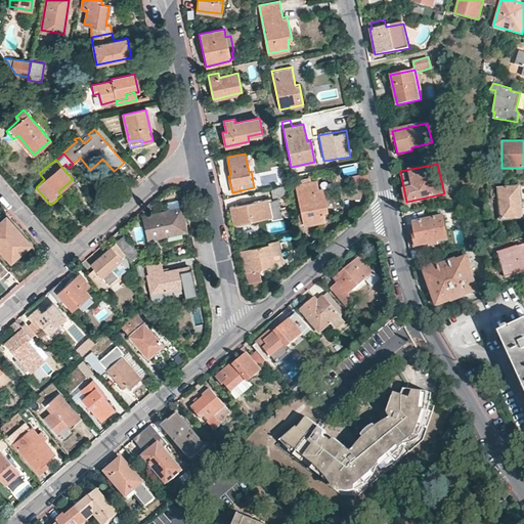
[(367,177),(367,173),(351,176),(353,187),(369,183),(367,177)]
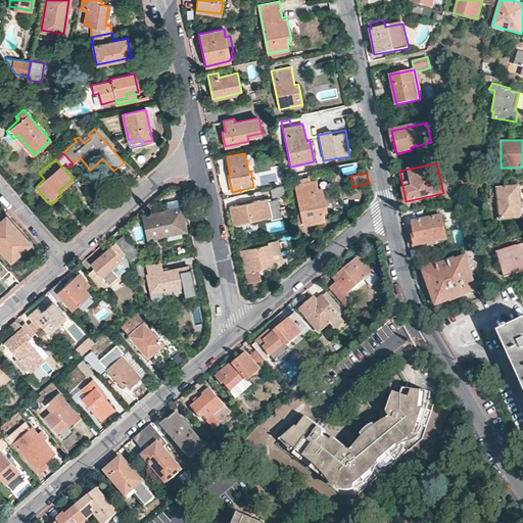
[(316,180),(294,185),(302,225),(324,220),(322,210),(327,209),(322,187),(317,189),(316,180)]
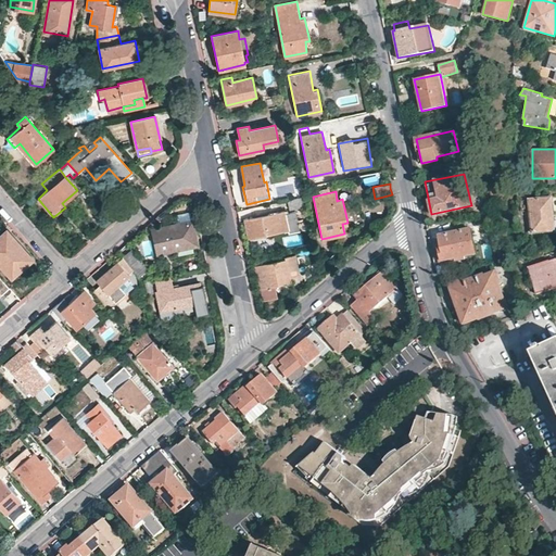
[(302,198),(288,201),(290,210),(304,206),(302,198)]
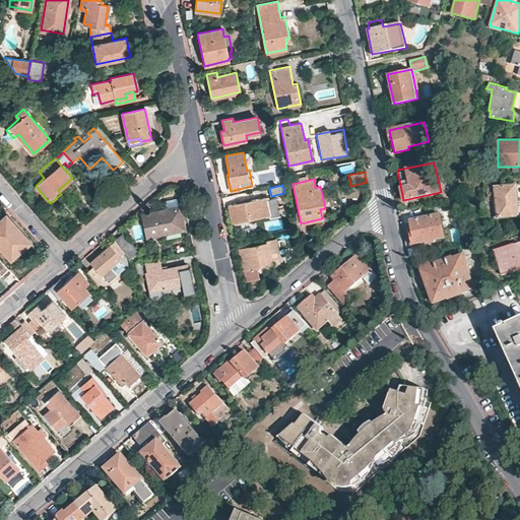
[(516,185),(495,187),(499,217),(519,215),(516,185)]
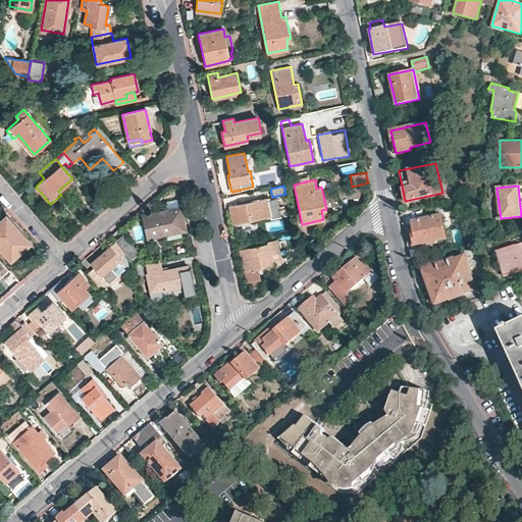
[(266,198),(229,206),(233,224),(269,217),(270,219),(281,217),(277,198),(267,201),(266,198)]
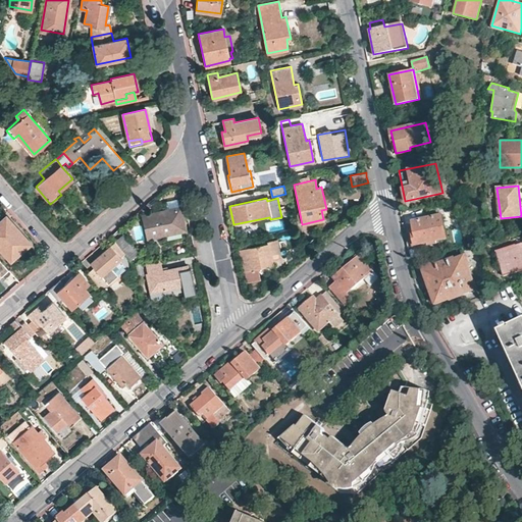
[(167,207),(177,205),(176,199),(166,201),(167,207)]
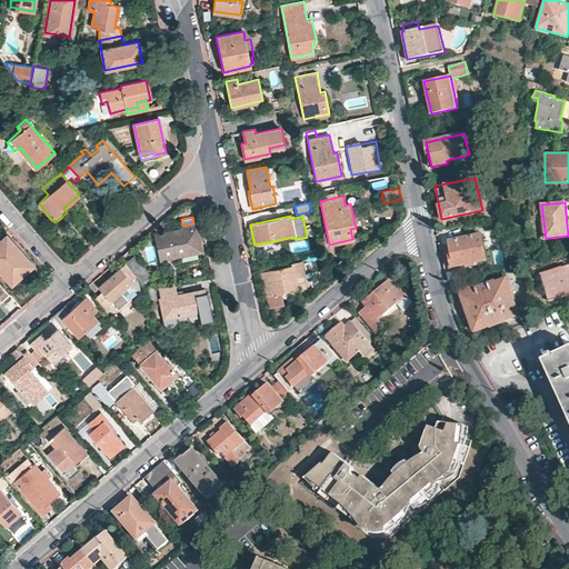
[(196,226),(155,235),(160,260),(201,251),(196,226)]
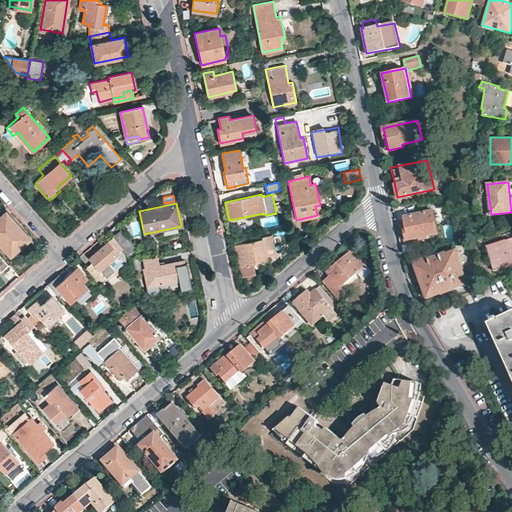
[(433,210),(404,217),(406,227),(404,228),(406,240),(438,233),(433,210)]
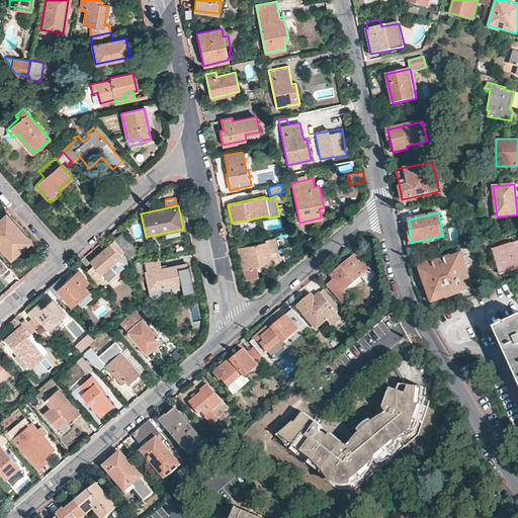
[(6,216),(0,221),(0,244),(9,255),(27,240),(6,216)]
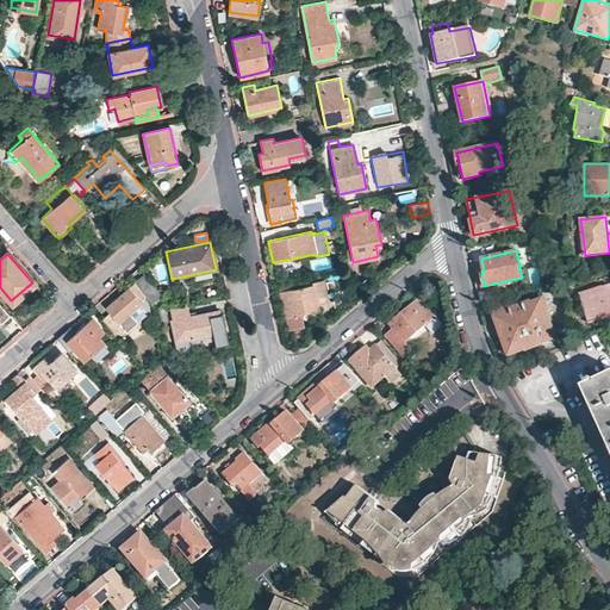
[(145,273),(134,282),(151,304),(162,294),(145,273)]
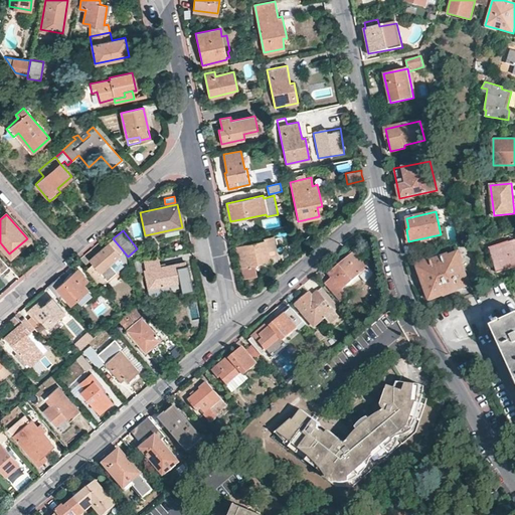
[(255,242),(246,244),(245,238),(235,240),(236,246),(240,268),(242,267),(244,277),(256,275),(254,265),(269,262),(268,256),(276,255),(272,236),(255,239),(255,242)]
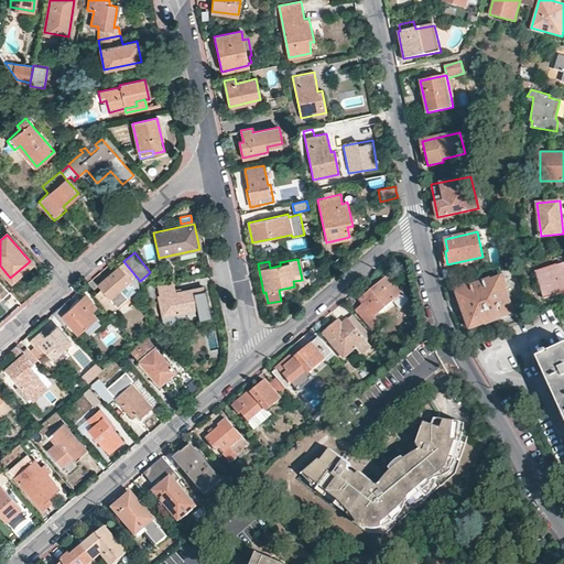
[(556,264),(537,272),(546,299),(563,291),(563,264),(557,267),(556,264)]
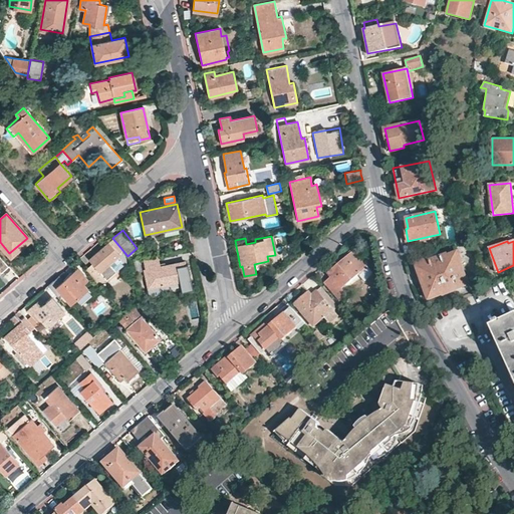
[(92,263),(84,270),(98,285),(106,278),(107,279),(117,270),(109,261),(118,254),(109,242),(88,259),(92,263)]
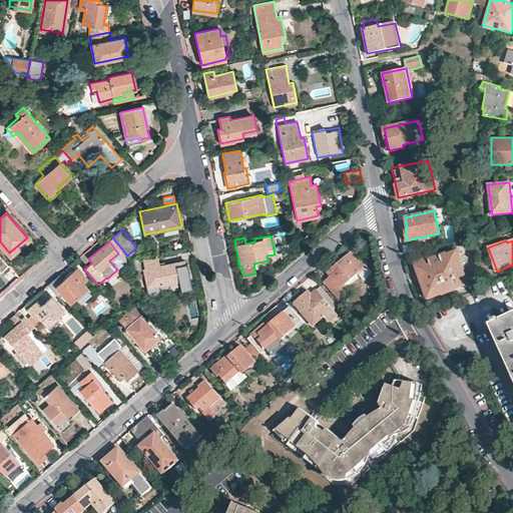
[(342,288),(358,274),(367,266),(353,249),(327,272),(330,276),(324,282),(340,300),(347,293),(342,288)]
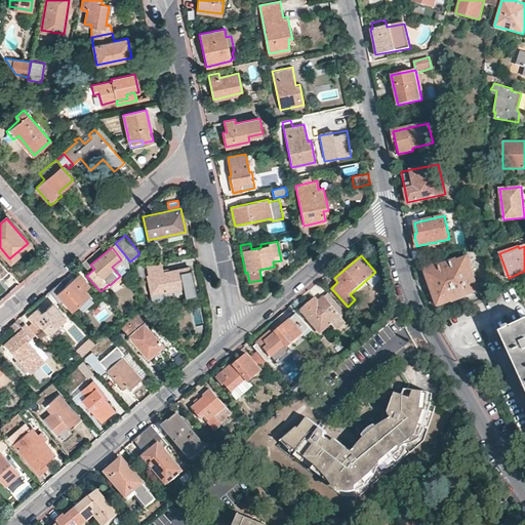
[(436,265),(423,269),(438,306),(479,290),(471,269),(471,268),(468,257),(457,261),(456,259),(437,267),(436,265)]
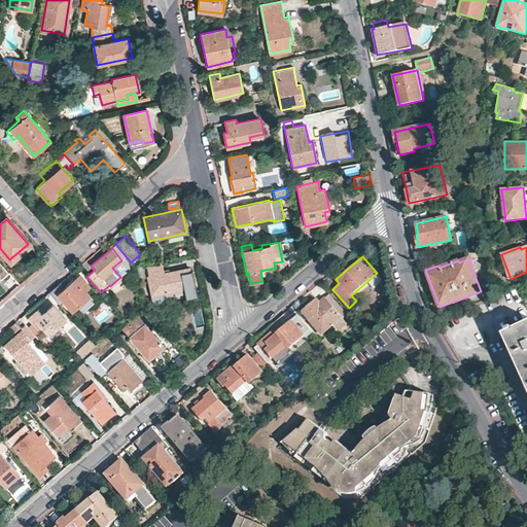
[(162,265),(146,269),(153,302),(169,299),(168,290),(191,285),(187,269),(164,274),(162,265)]
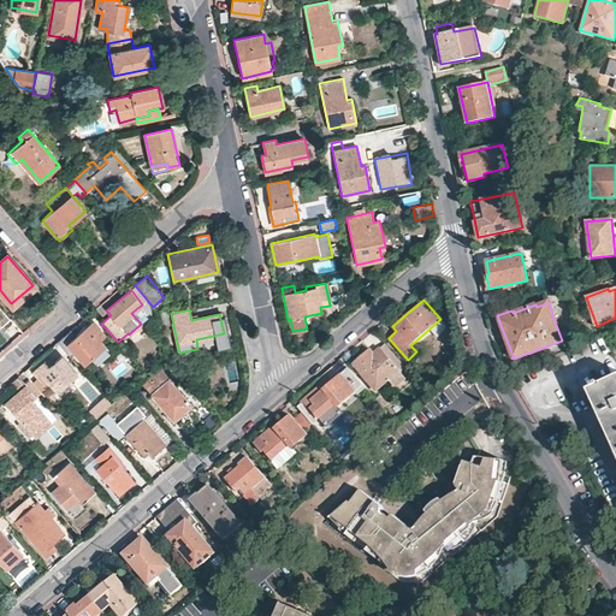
[(167,311),(159,313),(161,326),(170,324),(167,311)]
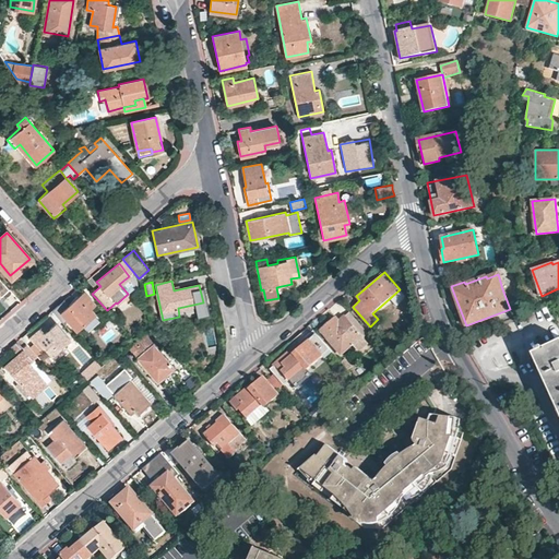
[(400,289),(390,298),(396,306),(406,297),(400,289)]
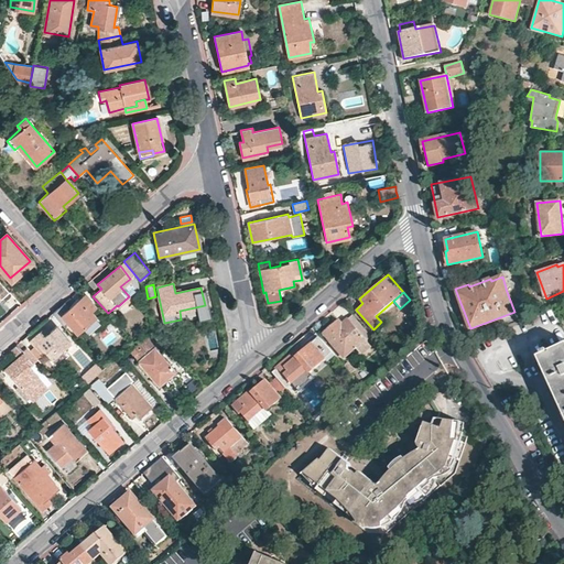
[(85,294),(62,314),(78,333),(84,327),(88,332),(100,321),(91,311),(96,307),(85,294)]
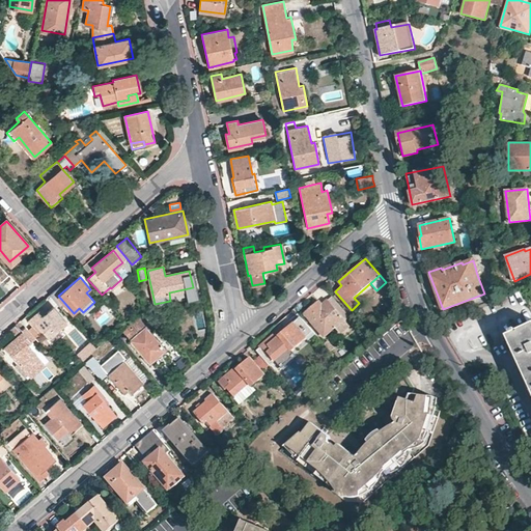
[(351,324),(329,299),(323,304),(319,300),(305,312),(325,335),(336,326),(342,332),(351,324)]
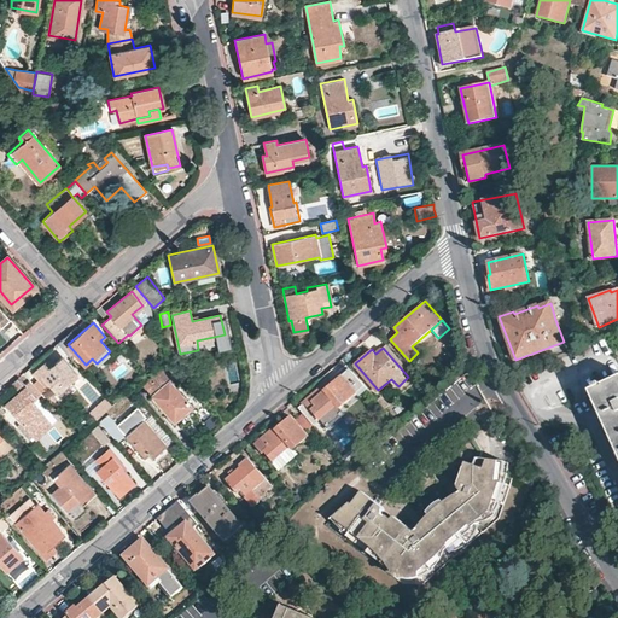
[(140,351),(133,357),(146,373),(153,367),(140,351)]
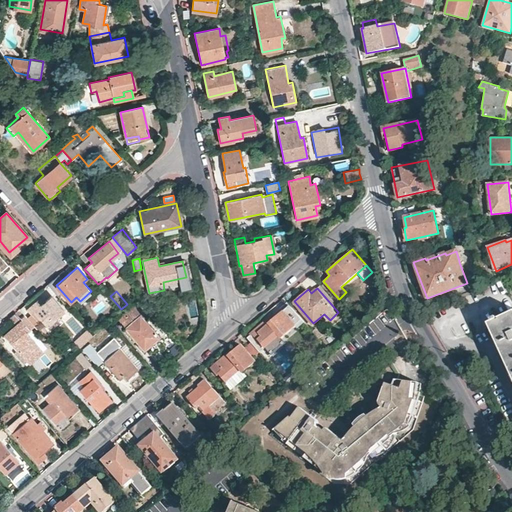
[(36,302),(28,309),(31,314),(34,311),(46,325),(64,310),(51,296),(39,306),(36,302)]
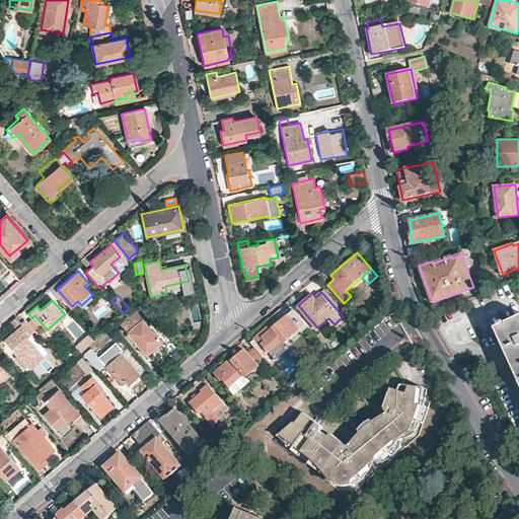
[(132,312),(124,319),(132,327),(126,332),(146,355),(161,341),(145,322),(147,319),(140,310),(134,315),(132,312)]
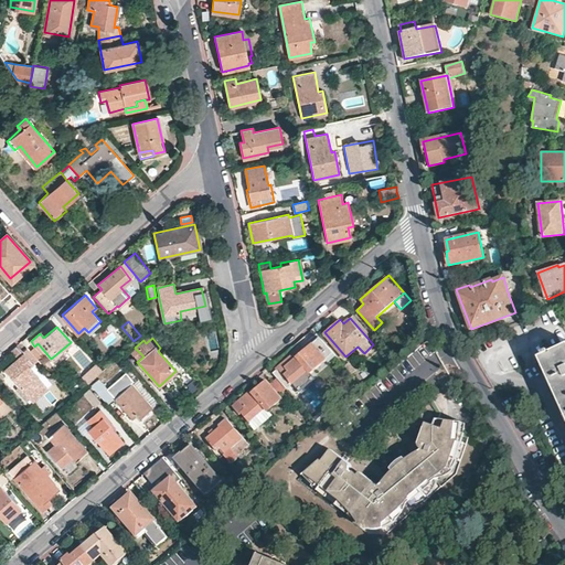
[(305,351),(301,348),(279,366),(294,383),(308,371),(310,373),(327,360),(312,343),(305,351)]
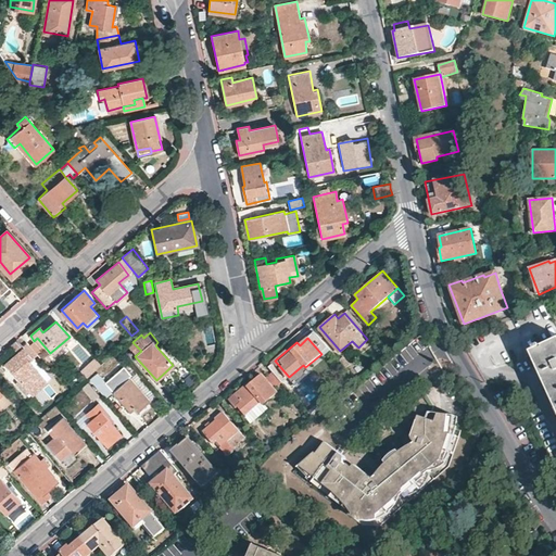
[(536,350),(532,352),(545,380),(555,403),(555,341),(542,348),(541,344),(535,346),(536,350)]
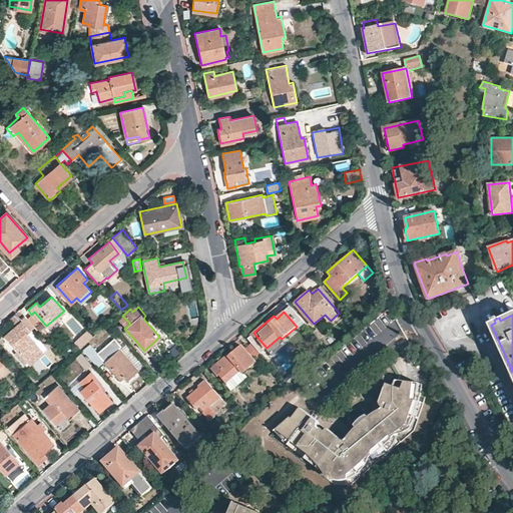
[(26,331),(29,328),(21,319),(15,323),(17,325),(4,336),(29,364),(44,352),(28,334),(26,331)]
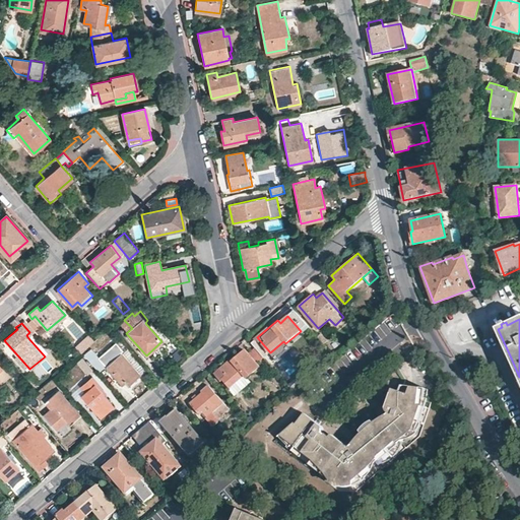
[(87,335),(74,346),(80,353),(93,342),(87,335)]
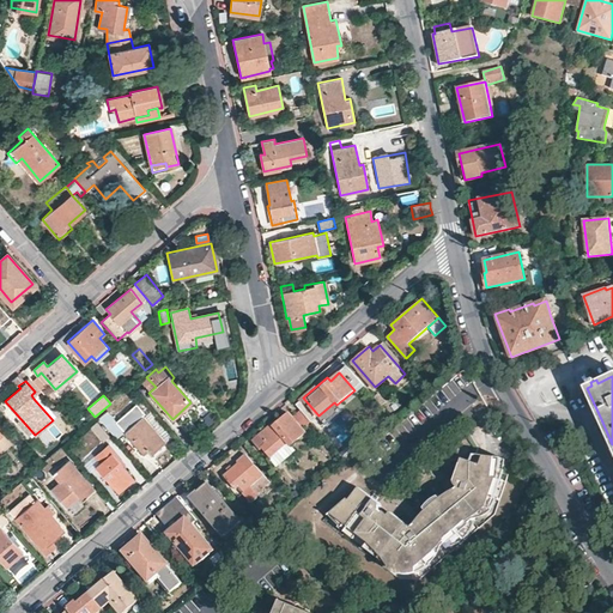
[(279,418),(260,435),(267,443),(262,447),(271,457),(287,442),(291,445),(307,432),(289,413),(281,420),(279,418)]
